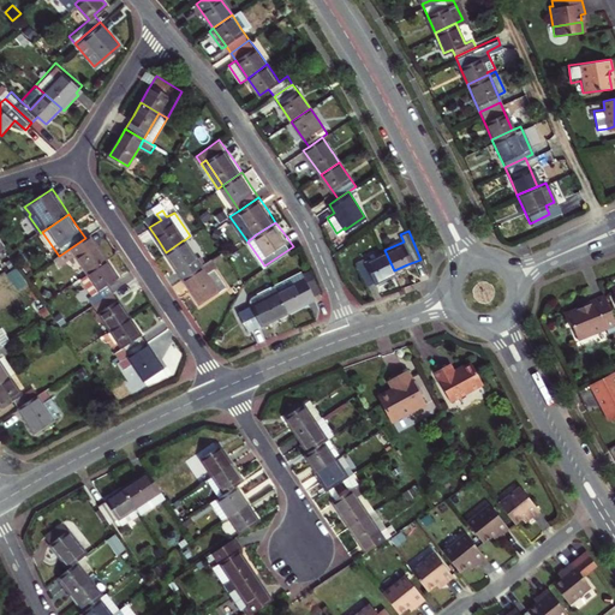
[(91,233),(85,238),(66,251),(59,256),(58,257),(63,264),(78,254),(90,272),(109,260),(101,246),(91,233)]
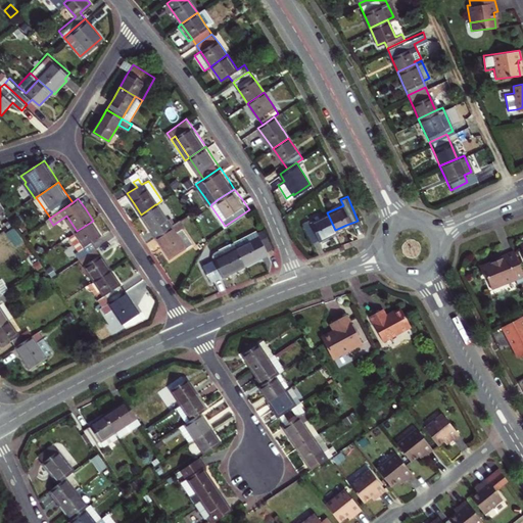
[(172,226),(156,204),(155,204),(141,215),(148,226),(155,236),(172,226)]
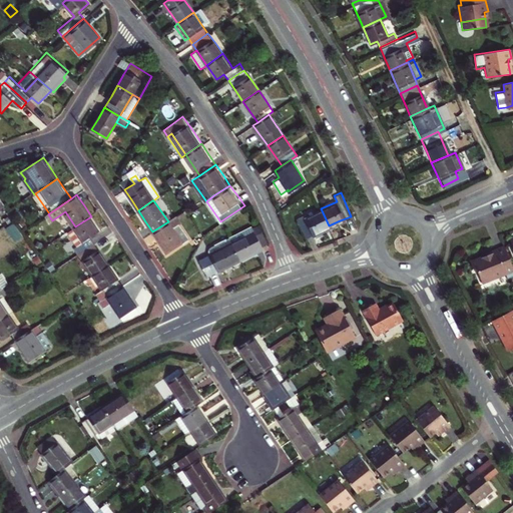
[(301,206),(294,209),(305,234),(313,230),(313,232),(317,230),(329,225),(321,208),(305,215),(301,206)]
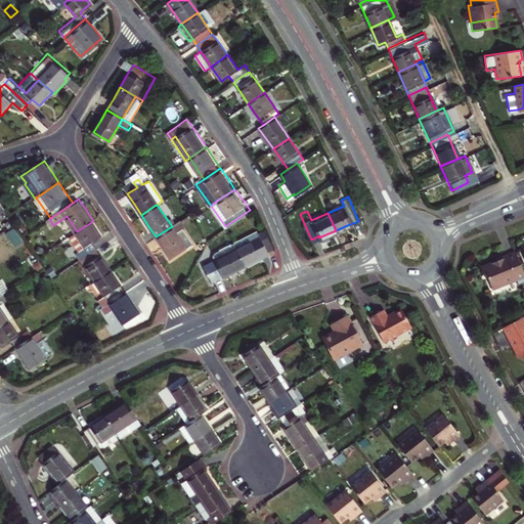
[(101,232),(93,221),(77,231),(68,237),(82,259),(99,248),(94,242),(103,235),(101,232)]
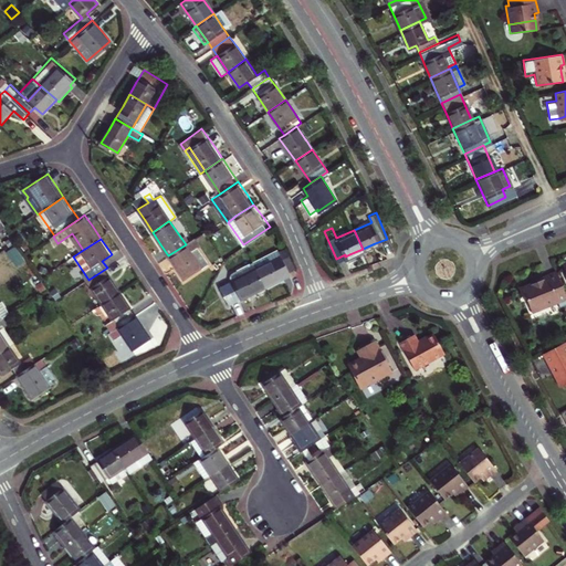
[(191,240),(186,244),(168,255),(177,269),(184,279),(207,263),(191,240)]
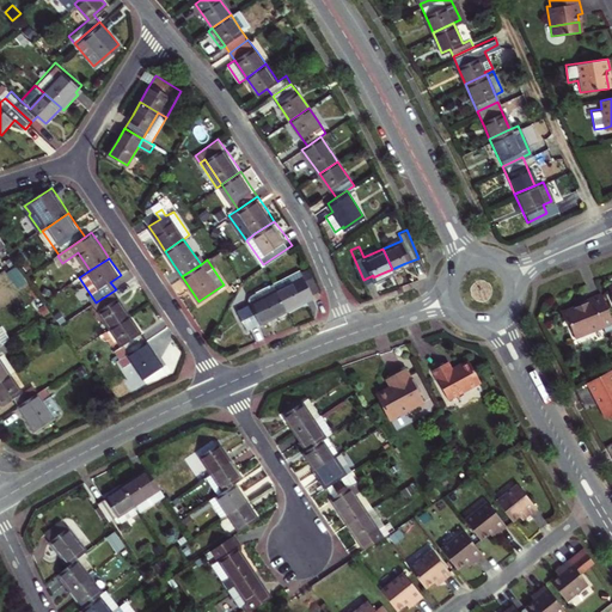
[(30,282),(18,265),(10,273),(20,288),(30,282)]
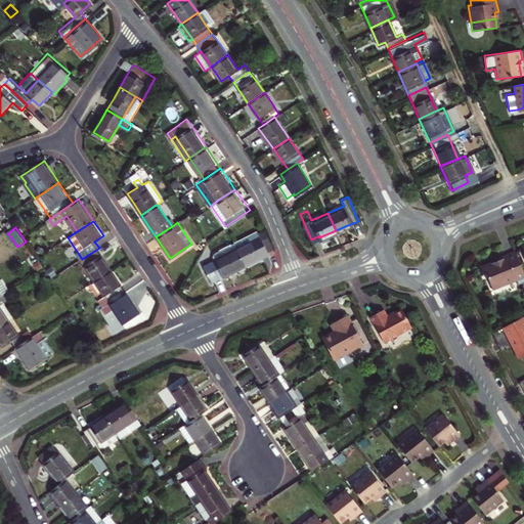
[(266,235),(263,229),(256,232),(259,238),(266,235)]
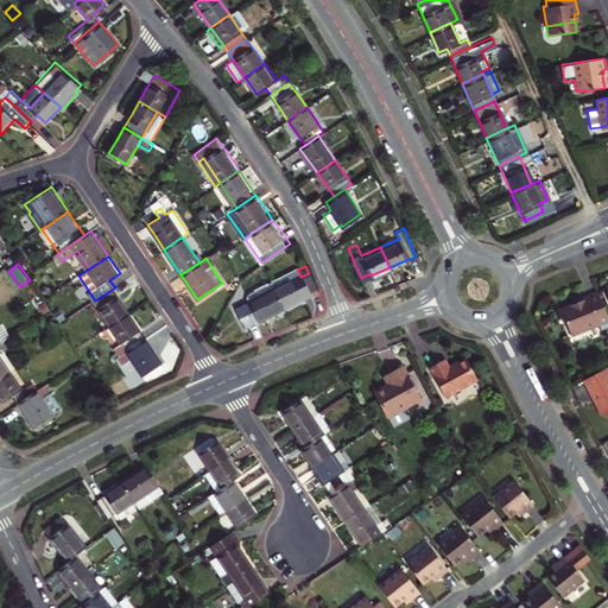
[(295,301),(309,293),(306,290),(301,277),(297,270),(296,267),(270,279),(282,306),(295,301)]
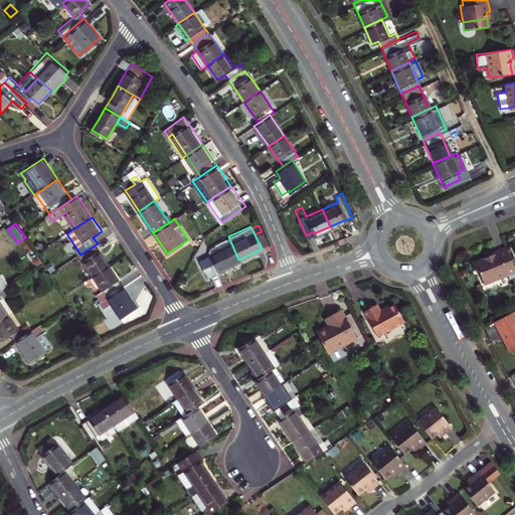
[(260,245),(267,242),(262,231),(254,234),(260,245)]
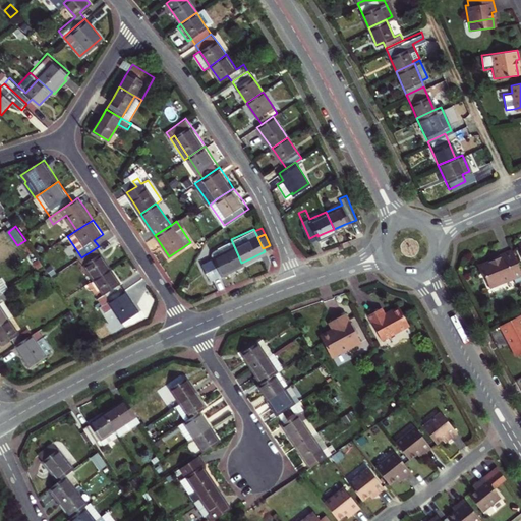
[(225,270),(241,263),(231,239),(211,248),(209,251),(209,254),(210,256),(200,261),(209,278),(225,270)]
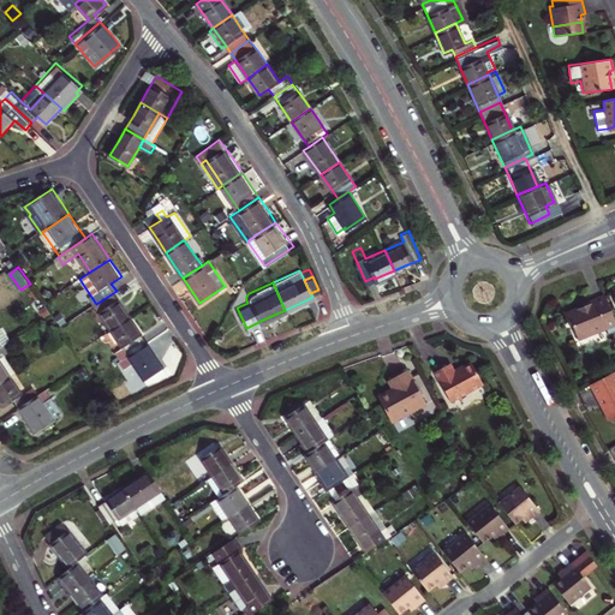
[(113,328),(132,315),(125,305),(117,291),(96,304),(113,328)]
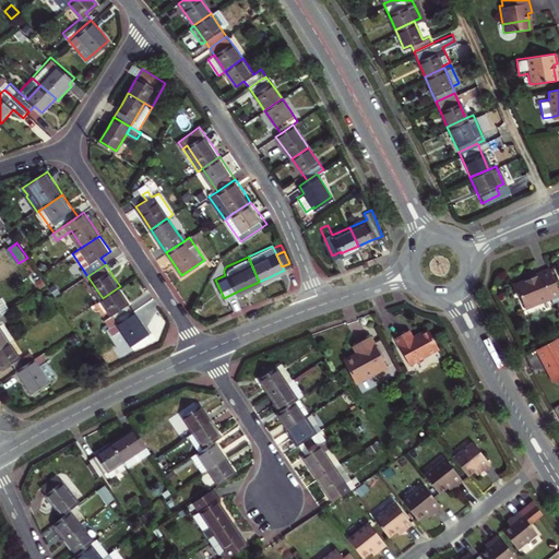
[(554,307),(558,304),(558,295),(549,273),(535,278),(531,281),(532,284),(527,285),(526,283),(512,289),(515,296),(520,297),(525,312),(551,301),(554,307)]
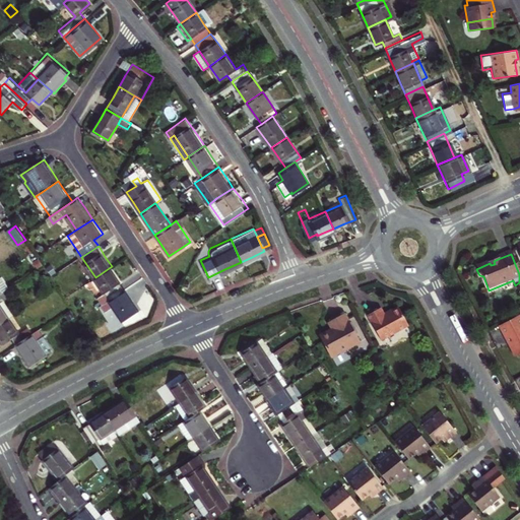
[(41,269),(46,265),(42,259),(36,263),(41,269)]
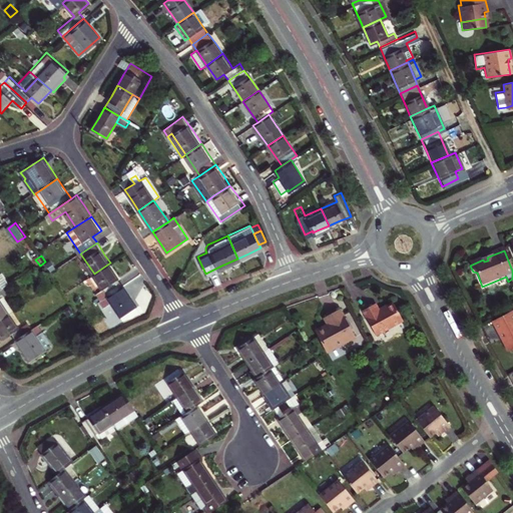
[(109,296),(125,285),(118,275),(110,263),(94,274),(109,296)]
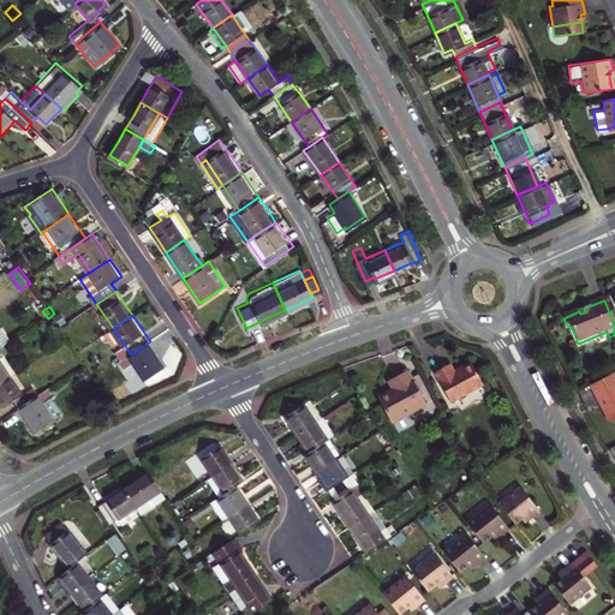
[(0,332),(0,344),(3,348),(10,344),(1,332),(0,332)]
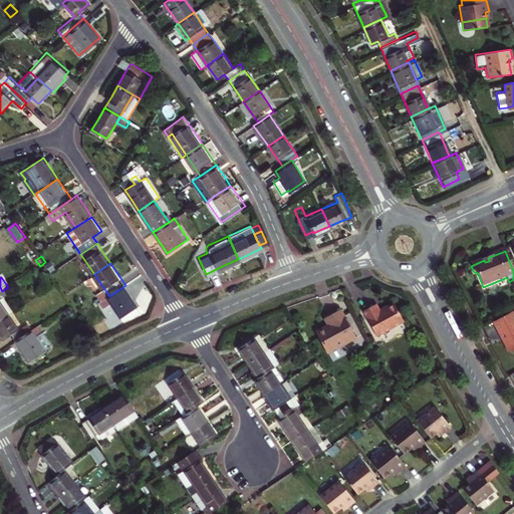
[(123,317),(140,306),(133,296),(125,285),(109,296),(123,317)]
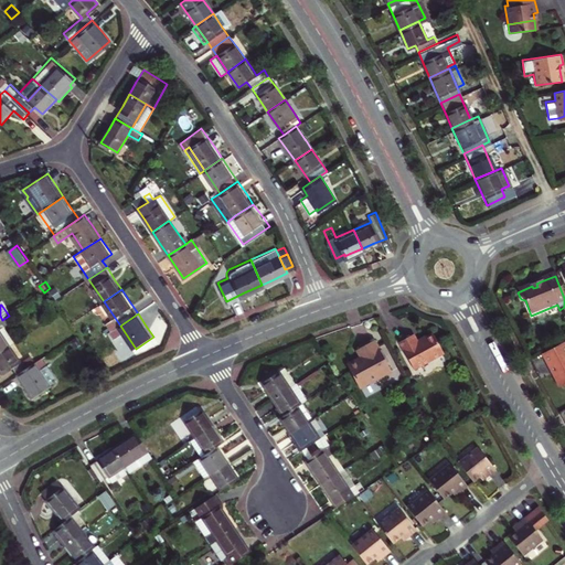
[(0,355),(12,348),(0,328),(0,355)]
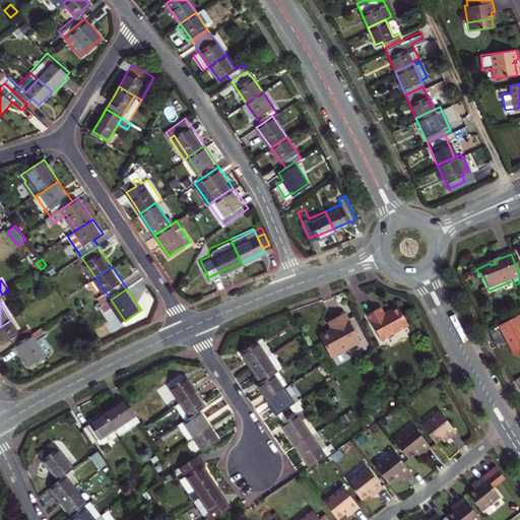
[(380,310),(376,304),(363,312),(379,338),(406,322),(394,302),(384,308),(380,310)]
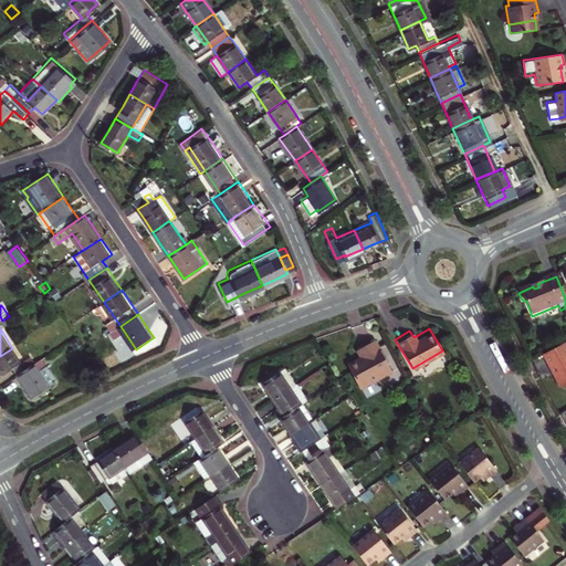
[(346,367),(358,388),(389,369),(371,339),(360,346),(356,348),(360,357),(356,360),(353,359),(347,363),(346,367)]
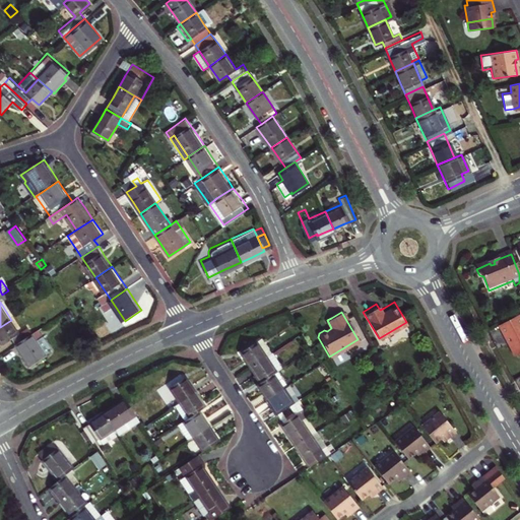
[(509,341),(510,343),(509,346),(516,360),(519,356),(519,316),(500,327),(505,338),(507,338),(509,341)]
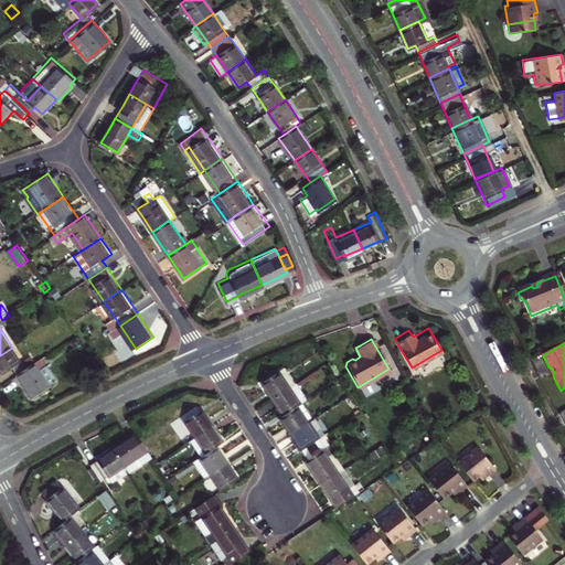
[(17,369),(21,375),(39,363),(33,356),(23,363),(12,348),(0,355),(0,365),(2,370),(6,375),(17,369)]
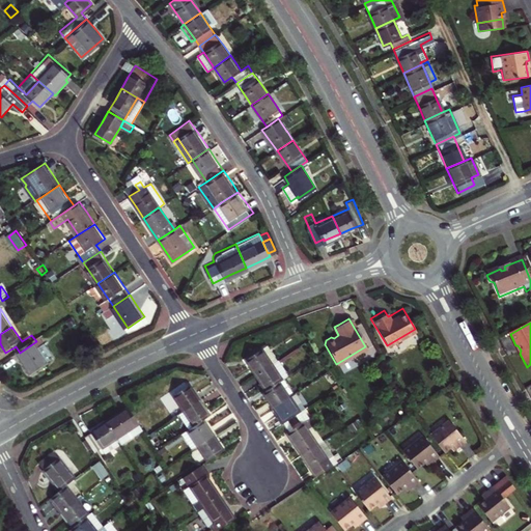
[(55,358),(42,337),(36,341),(20,353),(28,365),(34,374),(51,363),(49,361),(55,358)]
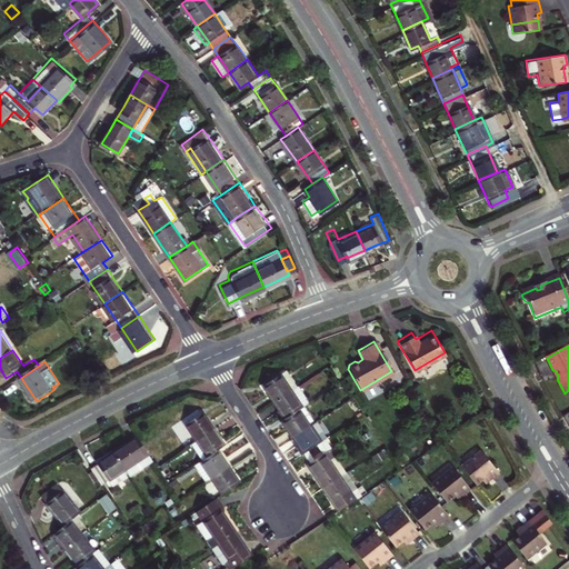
[(269,396),(275,405),(291,392),(297,389),(285,371),(263,387),(269,396)]
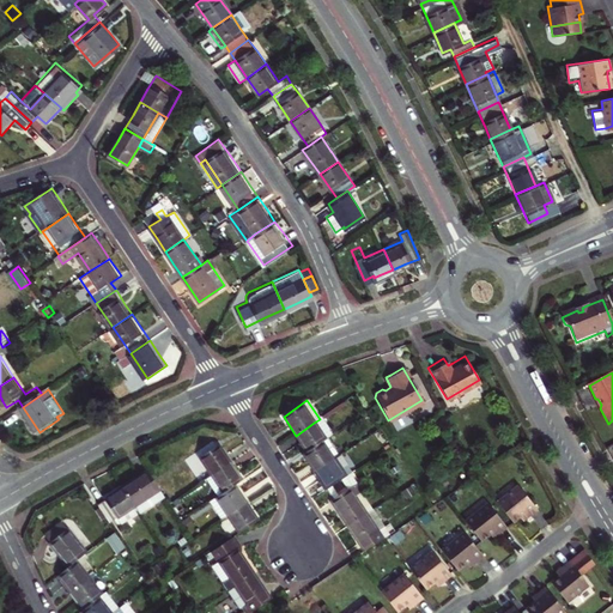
[(320,419),(314,423),(325,439),(331,436),(320,419)]
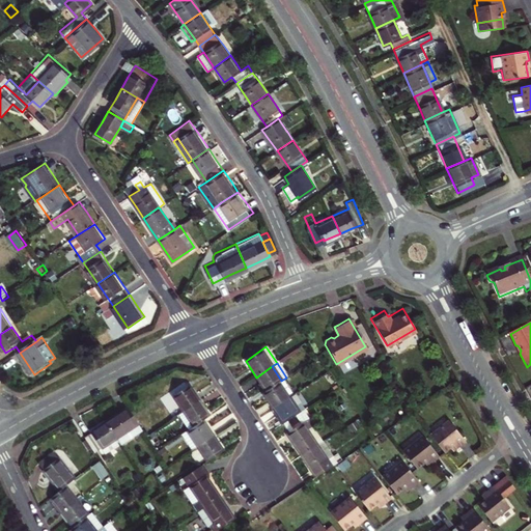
[(261,385),(266,391),(279,383),(281,381),(272,366),(256,378),(261,385)]
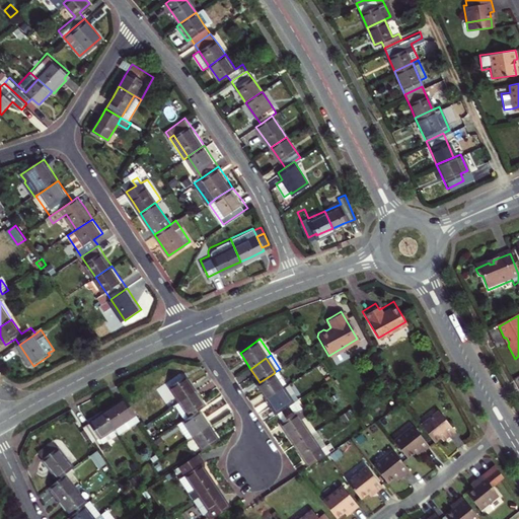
[(273,374),(260,382),(257,384),(263,392),(267,399),(283,388),(273,374)]
